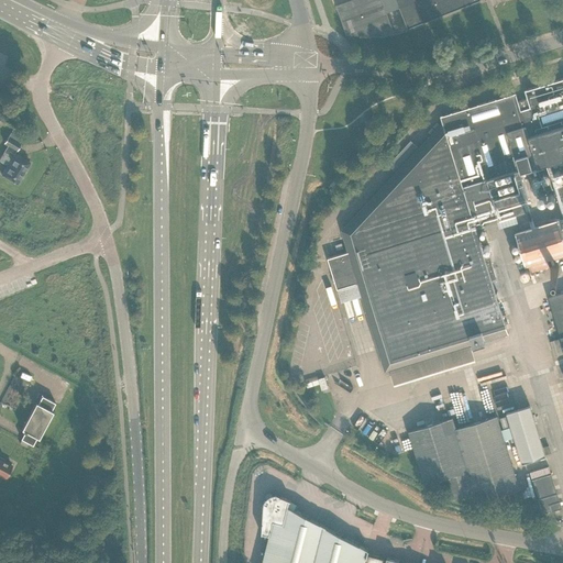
[(335,0),(348,33),(384,35),(394,32),(386,10),(382,0),(335,0)]
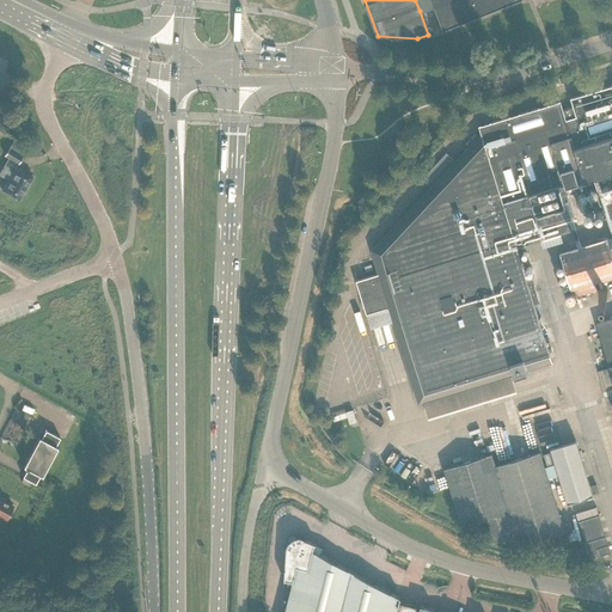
[(415,0),(420,11),(434,6),(444,30),(519,0),(415,0)]
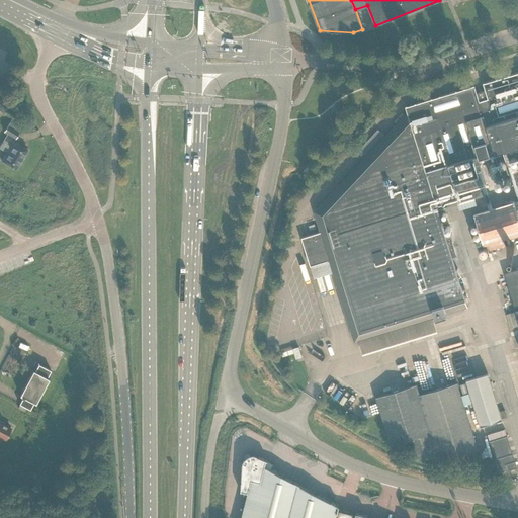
[(517,72),(483,83),(485,90),(477,93),(473,86),(405,106),(408,114),(315,212),(321,232),(301,238),(310,265),(329,260),(354,342),(435,317),(436,319),(446,315),(446,314),(467,308),(452,258),(456,256),(450,236),(447,226),(443,227),(437,208),(485,194),(483,187),(487,185),(479,159),(517,147),(517,163),(508,167),(513,180),(515,182),(517,183),(517,268),(505,273),(517,317),(517,72)]
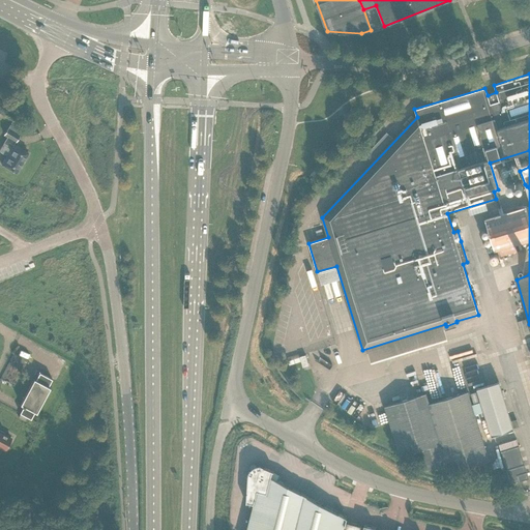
[(0,120),(0,182),(6,186),(21,266),(53,260),(53,263),(58,262),(58,259),(66,258),(54,189),(52,178),(50,167),(46,157),(40,150),(31,140),(25,136),(0,120)]
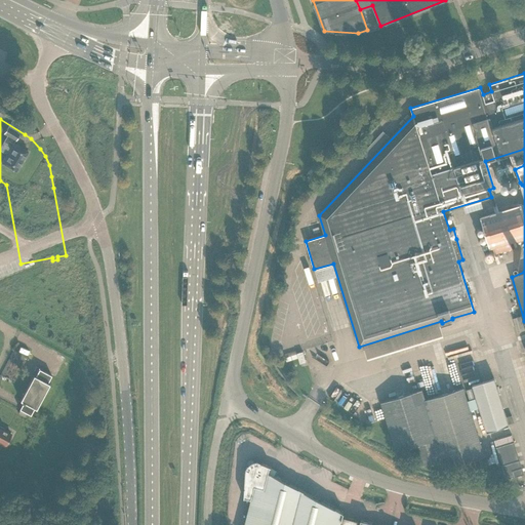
[(524,205),(521,207),(521,206),(480,218),(489,249),(494,248),(496,254),(513,249),(511,243),(524,238),(524,205)]
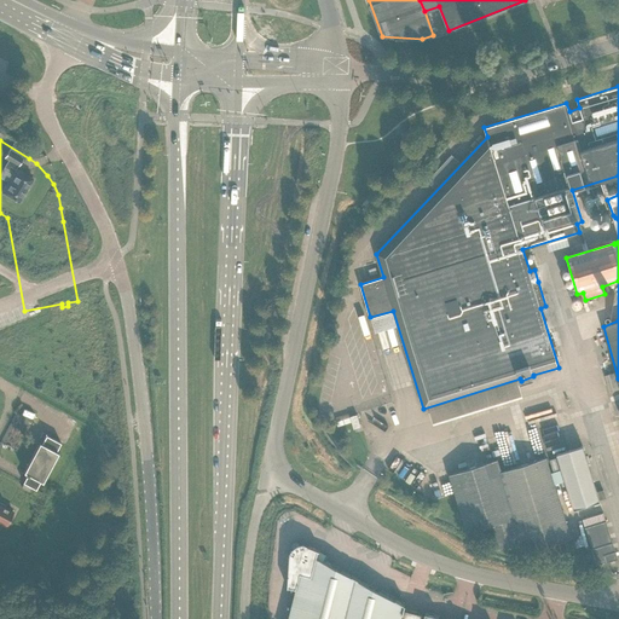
[(618,385),(618,383),(615,372),(608,375),(613,387),(618,385)]
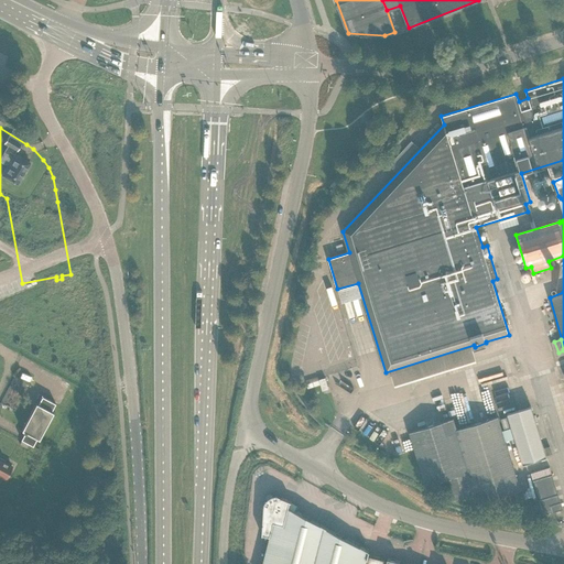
[(0,402),(15,411),(30,384),(14,377),(0,402)]
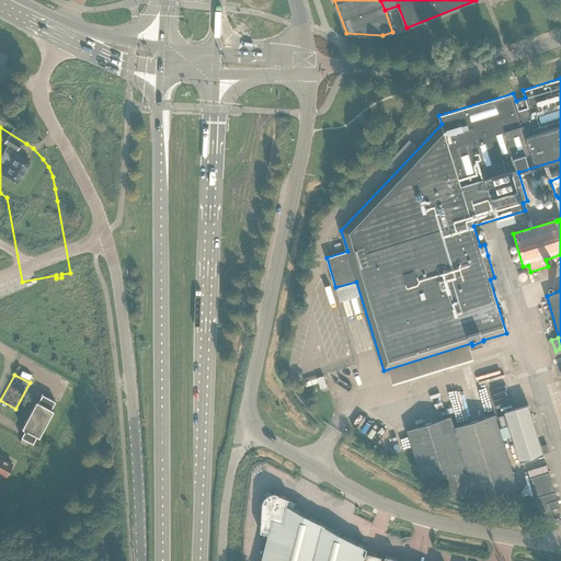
[(55,401),(42,395),(37,402),(36,401),(22,427),(25,430),(21,437),(23,438),(21,443),(26,446),(29,442),(32,443),(36,435),(38,436),(53,410),(50,409),(55,401)]
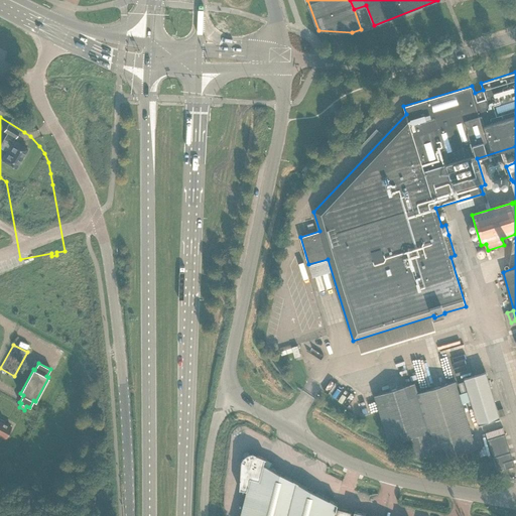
[(498,410),(486,372),(465,379),(479,424),(500,417),(506,416),(503,408),(498,410)]
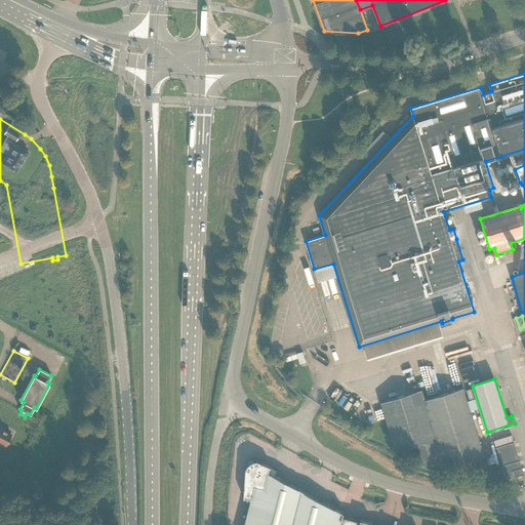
[(485,456),(463,389),(440,396),(437,387),(421,392),(421,391),(380,404),(397,453),(416,447),(422,467),(443,459),(446,469),(485,456)]
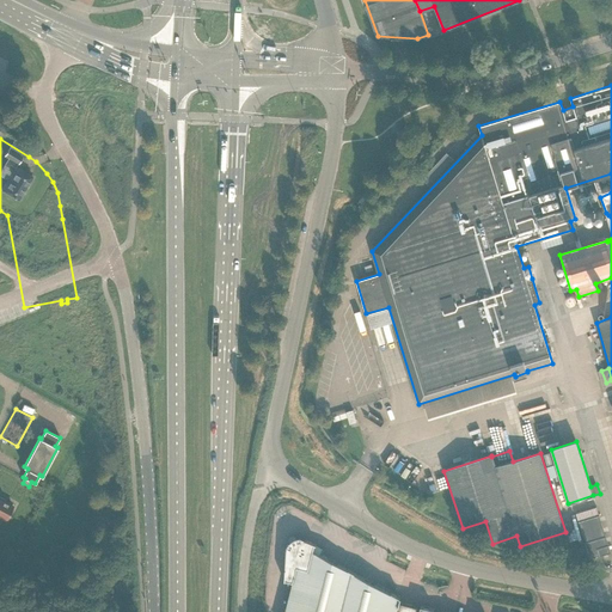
[(546,467),(554,465),(550,453),(543,456),(546,467)]
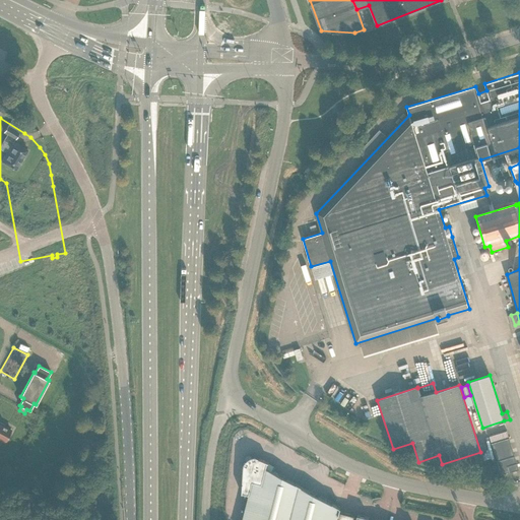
[(0,435),(6,437),(12,423),(0,417),(0,435)]
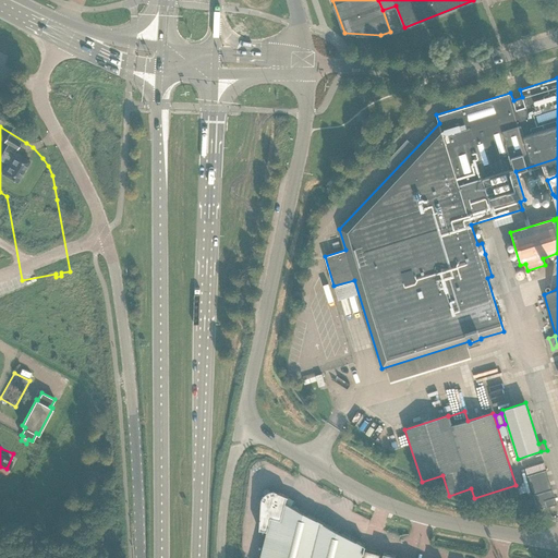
[(557,504),(546,469),(528,475),(538,510),(557,504)]
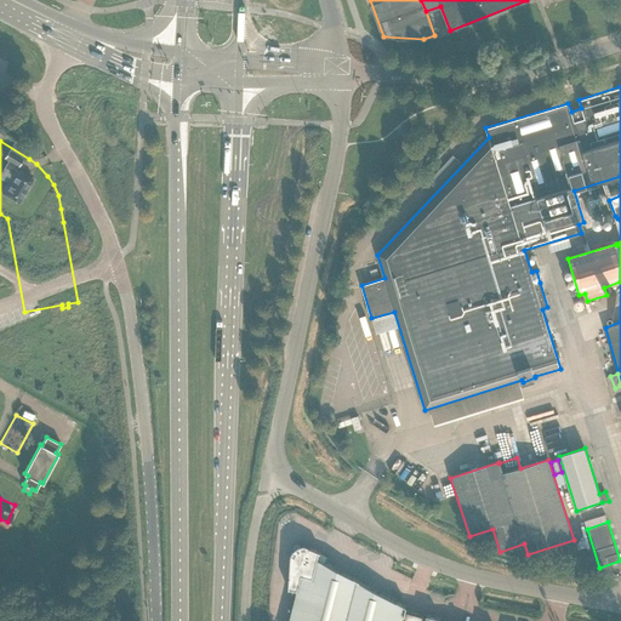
[(298,585),(289,620),(425,620),(426,616),(405,611),(406,607),(318,558),(319,552),(309,547),(307,547),(306,546),(303,546),(301,547),(298,547),(296,550),(294,552),(292,554),(291,557),(290,582),(298,585)]
